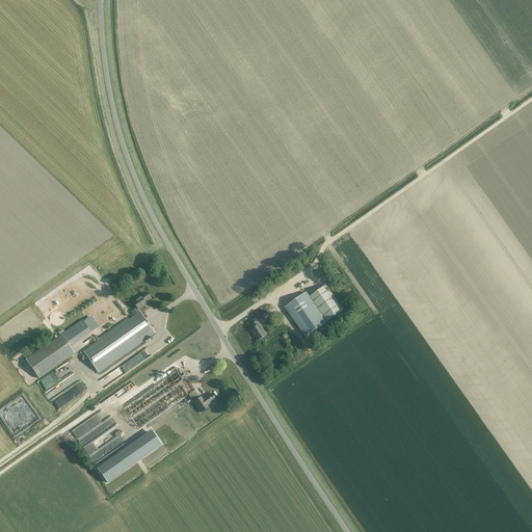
[(326,285),(310,297),(307,293),(286,308),(306,337),(327,322),(344,310),(326,285)]
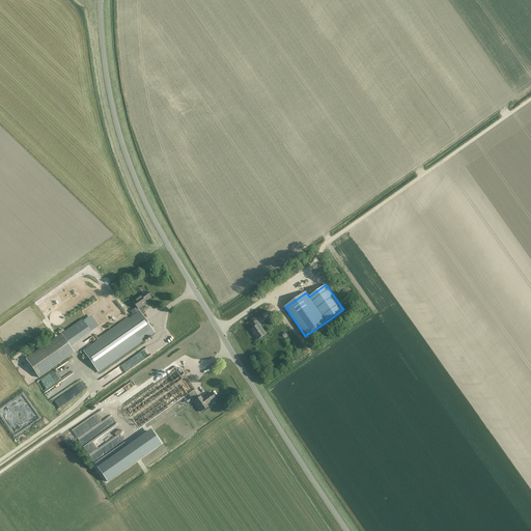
[(134,309),(137,313),(139,311),(138,309),(146,303),(145,302),(150,298),(146,291),(143,294),(140,296),(141,297),(133,302),(136,307),(134,309)]
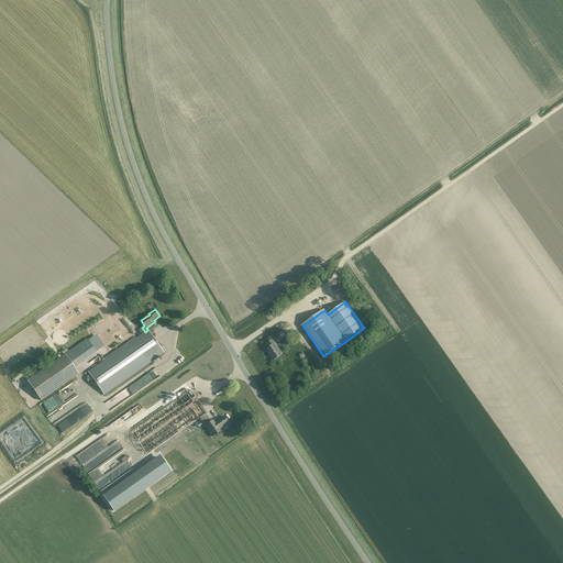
[(147,330),(145,332),(88,372),(105,395),(164,353),(147,330)]
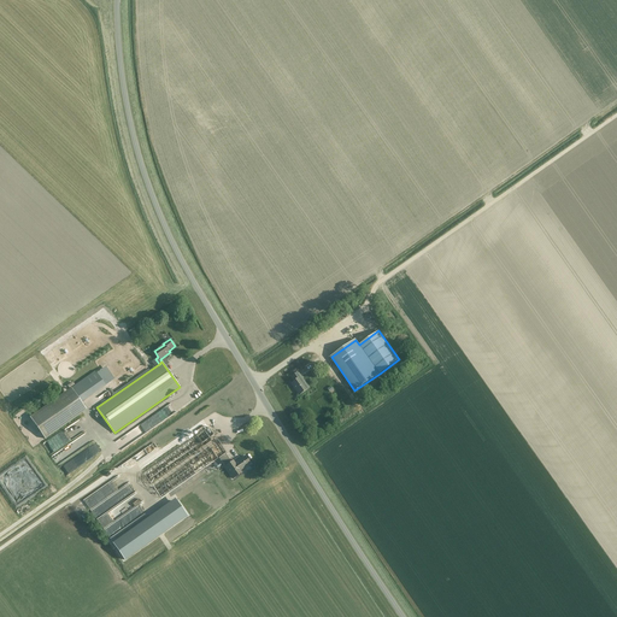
[(95,371),(71,388),(30,417),(45,439),(87,410),(81,403),(105,386),(95,371)]
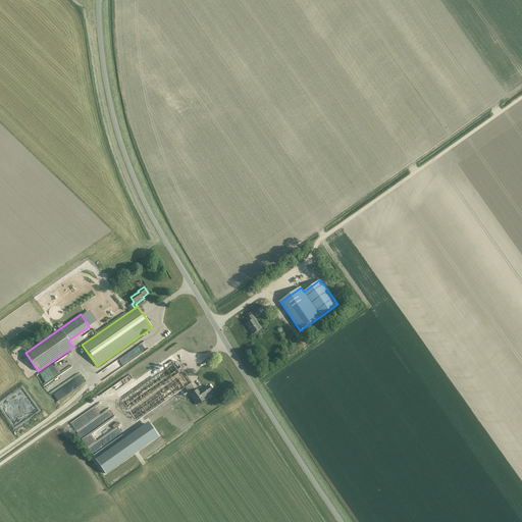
[(255,319),(253,315),(247,319),(250,322),(247,324),(250,327),(251,329),(254,334),(262,328),(255,319)]
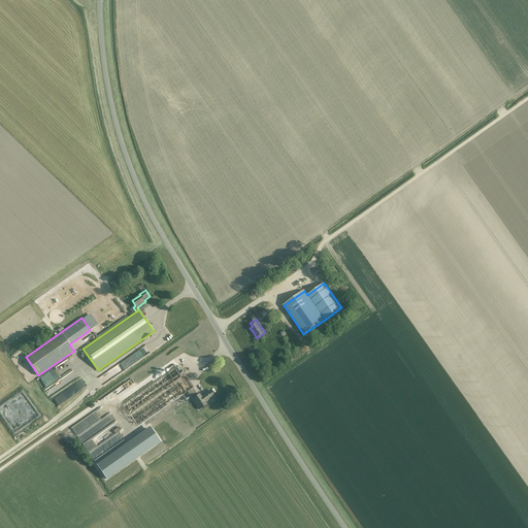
[(188,392),(193,388),(194,387),(178,366),(123,405),(138,427),(188,392)]
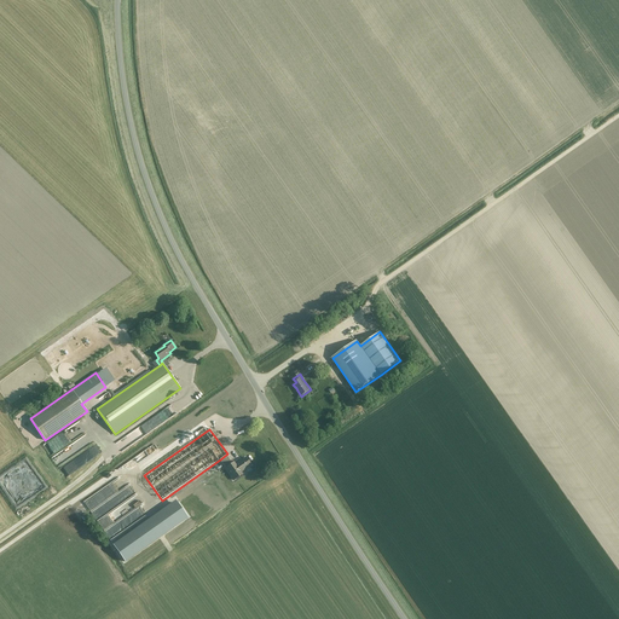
[(74,452),(82,450),(80,443),(71,445),(74,452)]
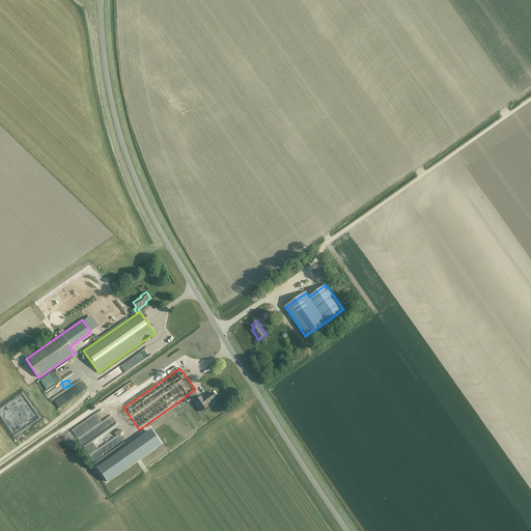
[(199,397),(194,390),(189,394),(194,401),(193,402),(200,412),(207,407),(206,406),(216,399),(211,392),(202,399),(200,397),(199,397)]
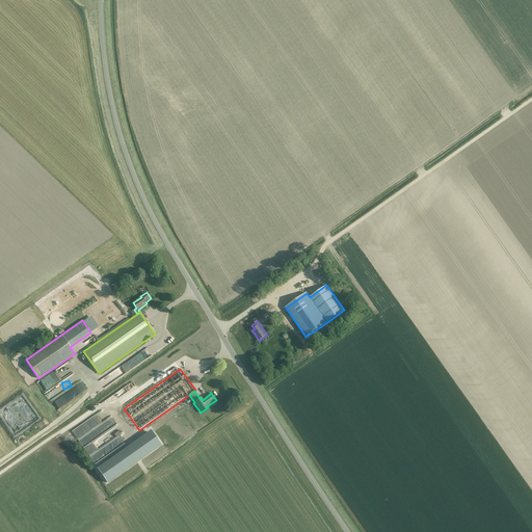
[(107,442),(114,436),(111,431),(104,436),(107,442)]
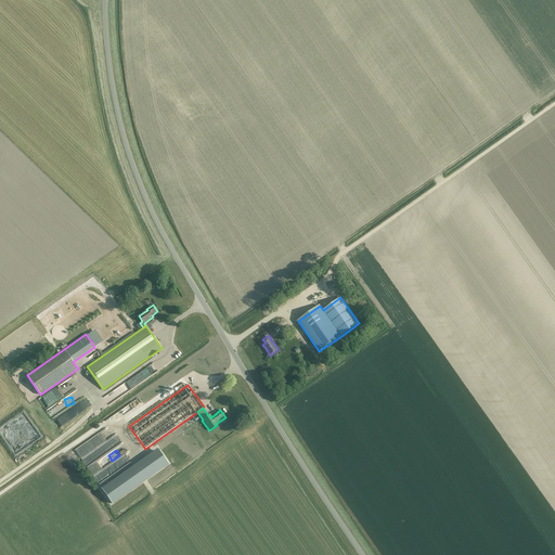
[(160,451),(104,491),(114,504),(158,473),(162,470),(170,465),(160,451)]
